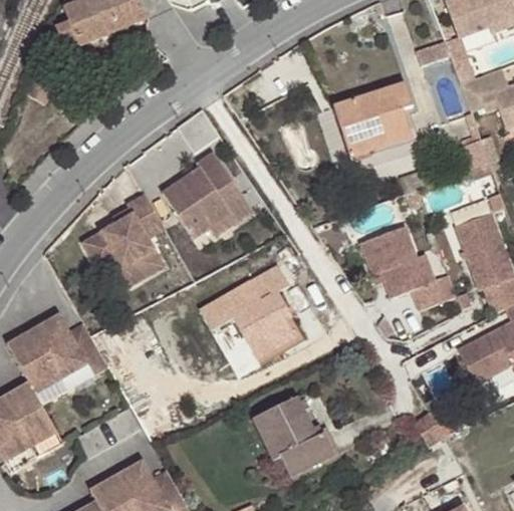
[(64,0),(62,5),(69,20),(55,26),(66,50),(148,16),(138,0),(64,0)]
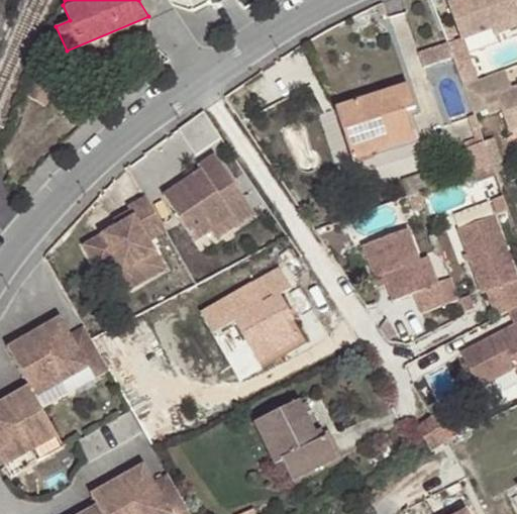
[(445,0),(458,34),(490,23),(516,12),(516,0),(445,0)]
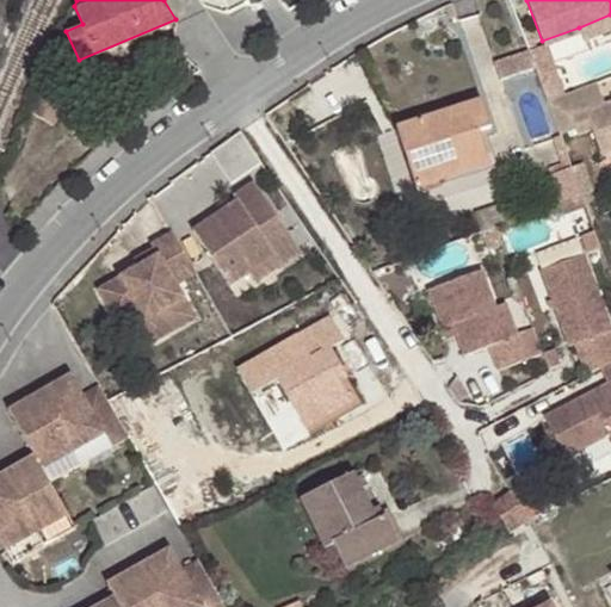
[(610,14),(579,28),(580,35),(610,22),(610,14)]
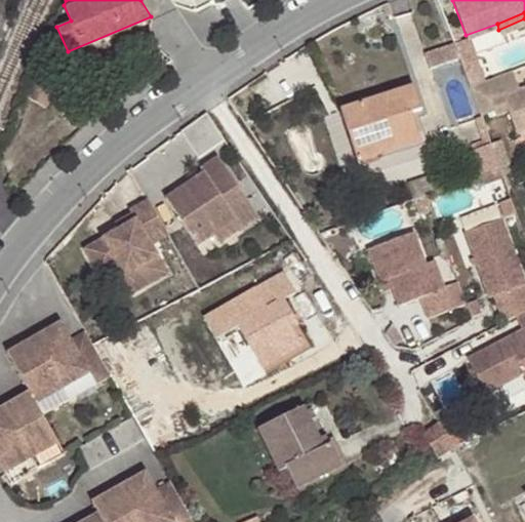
[(512,66),(468,83),(479,113),(492,108),(494,112),(507,107),(515,129),(524,125),(524,83),(519,86),(512,66)]
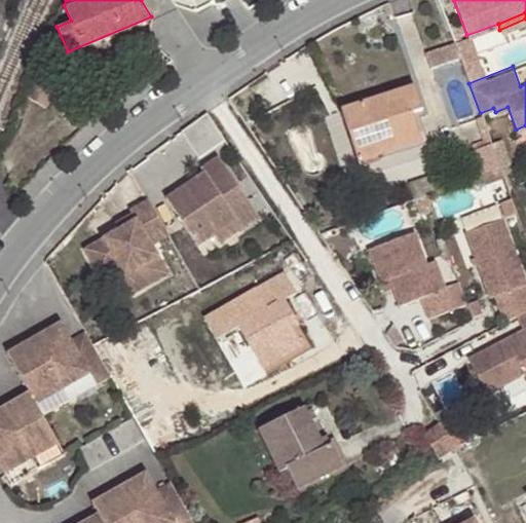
[(28,95),(43,103),(55,80),(39,72),(28,95)]
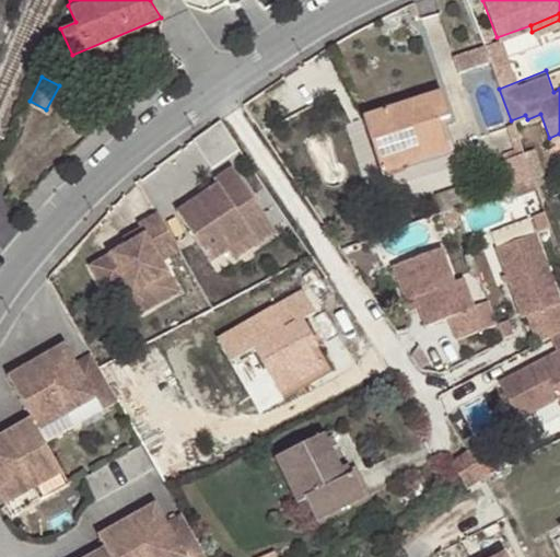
[(382,172),(408,163),(405,153),(444,141),(436,117),(450,114),(441,89),(363,114),(382,172)]
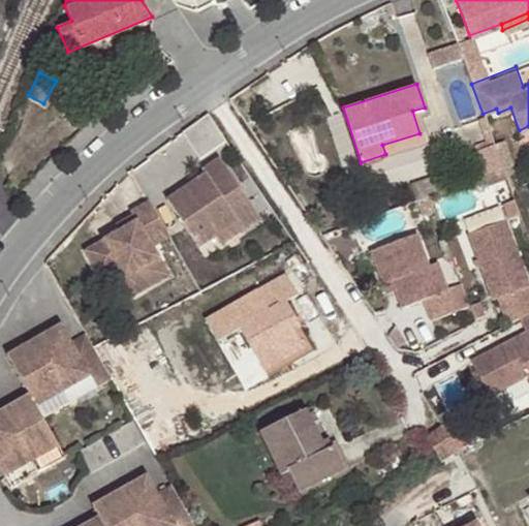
[(382,145),(385,154),(423,142),(419,133),(382,145)]
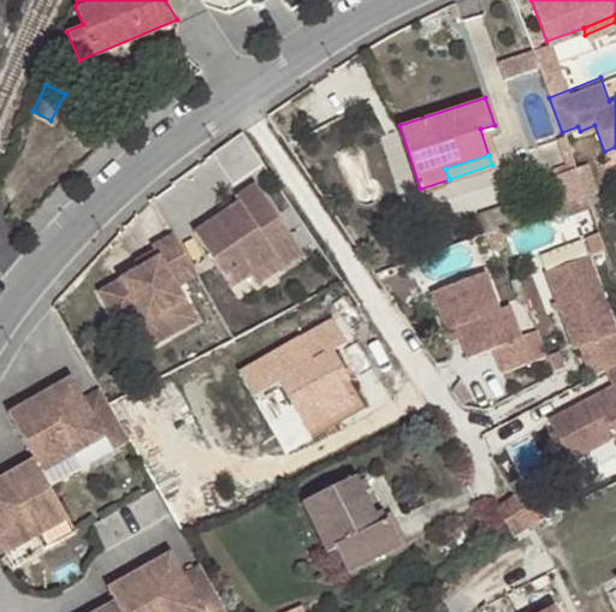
[(591,160),(560,170),(567,195),(598,186),(591,160)]
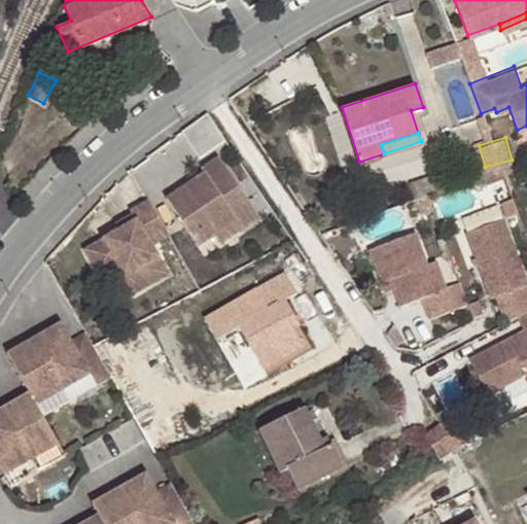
[(243,228),(260,216),(219,156),(203,168),(205,172),(190,182),(194,186),(187,190),(184,186),(167,199),(199,246),(215,235),(237,219),(243,228)]
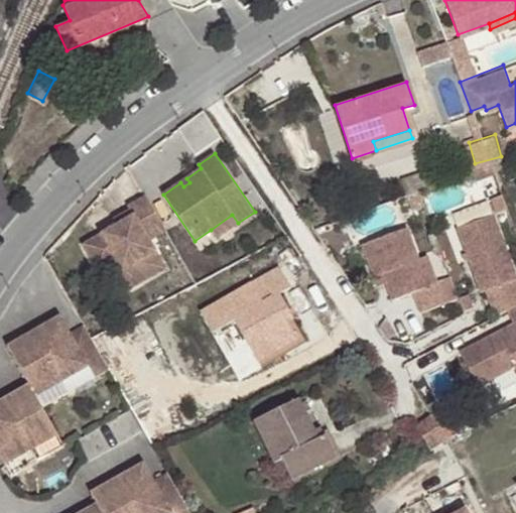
[(186,178),(180,182),(183,186),(189,182),(186,178)]
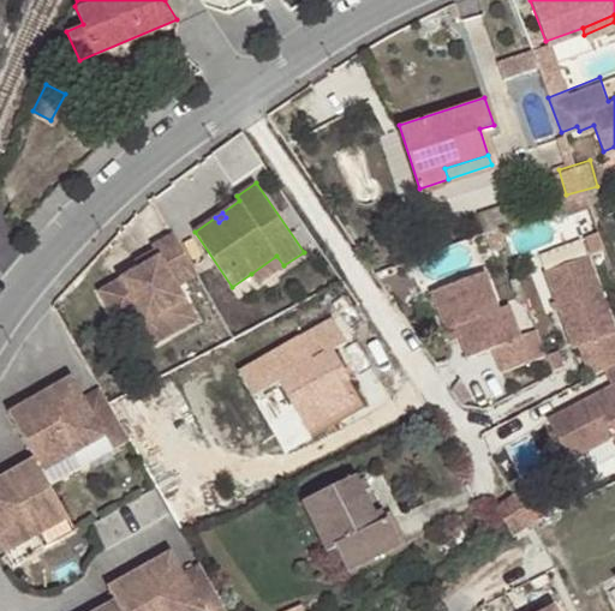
[(178,285),(199,274),(177,232),(155,244),(156,247),(161,256),(142,267),(101,288),(113,312),(136,300),(147,321),(159,313),(169,333),(197,318),(178,285)]
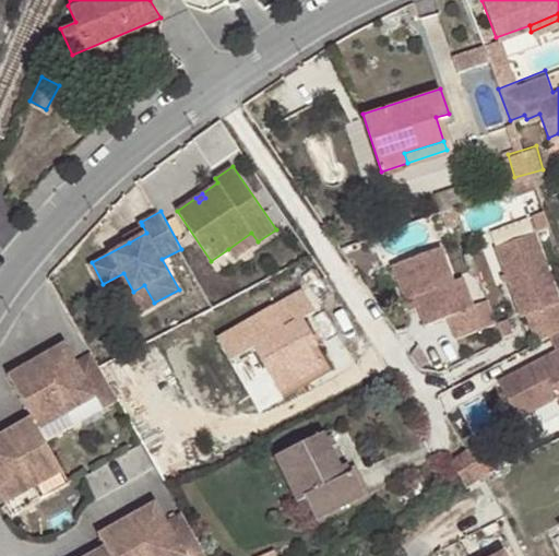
[(546,329),(558,320),(558,300),(531,224),(491,239),(518,308),(523,307),(533,335),(546,329)]
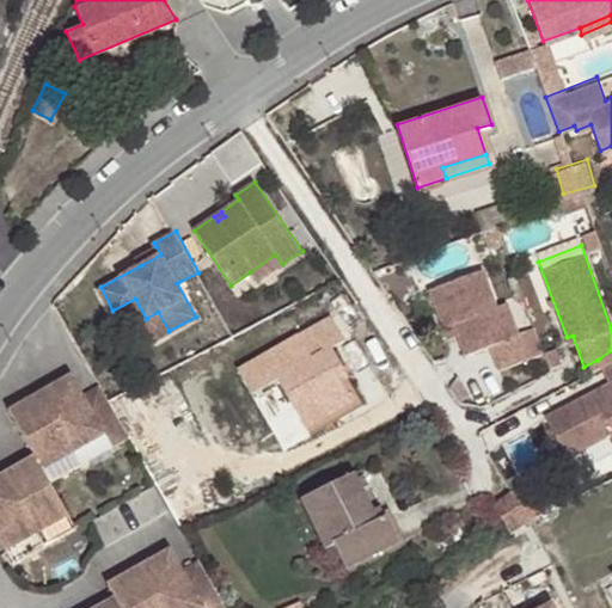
[(141,265),(160,255),(155,246),(136,258),(141,265)]
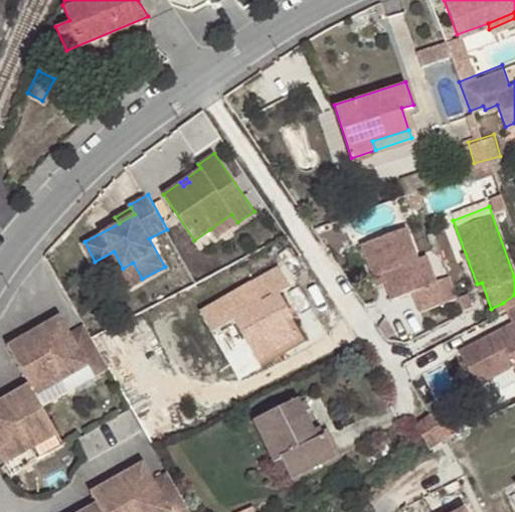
[(231,214),(210,229),(215,237),(237,222),(231,214)]
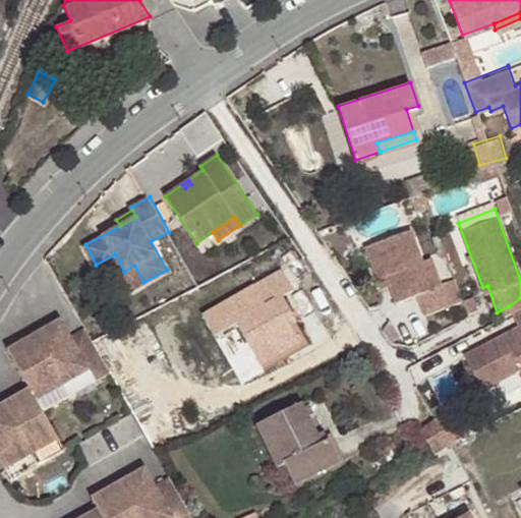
[(422,308),(460,295),(453,274),(439,279),(428,252),(420,255),(409,224),(364,240),(375,273),(384,270),(388,279),(394,296),(414,289),(422,308)]
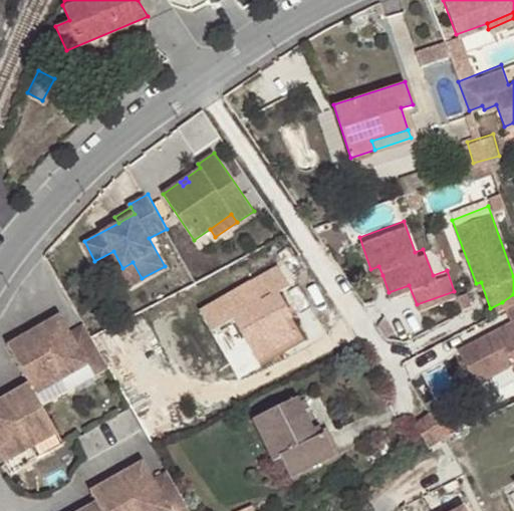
[(436,270),(448,267),(443,247),(431,250),(436,270)]
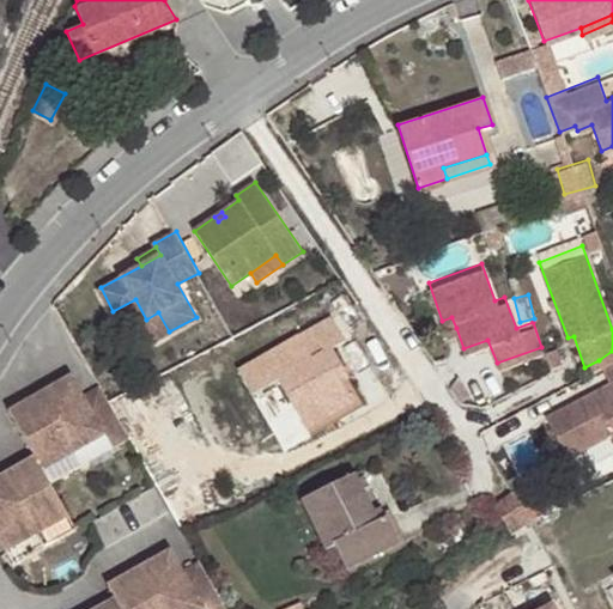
[(135,299),(113,311),(117,318),(132,311),(150,343),(169,332),(158,312),(146,320),(135,299)]
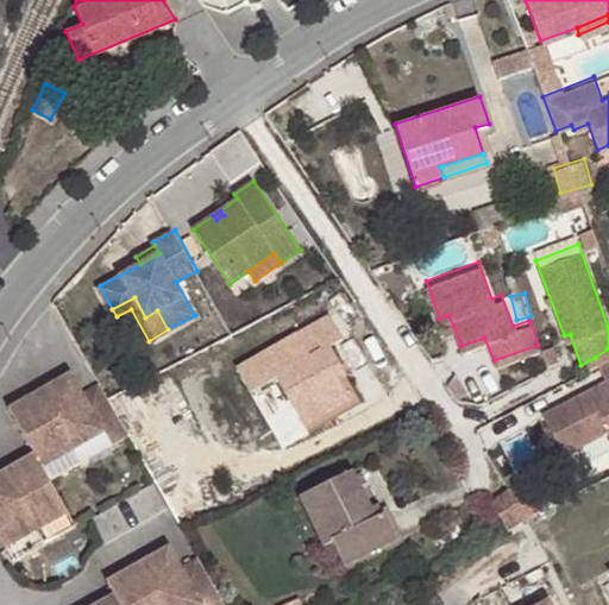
[(299,332),(301,338),(334,319),(331,314),(299,332)]
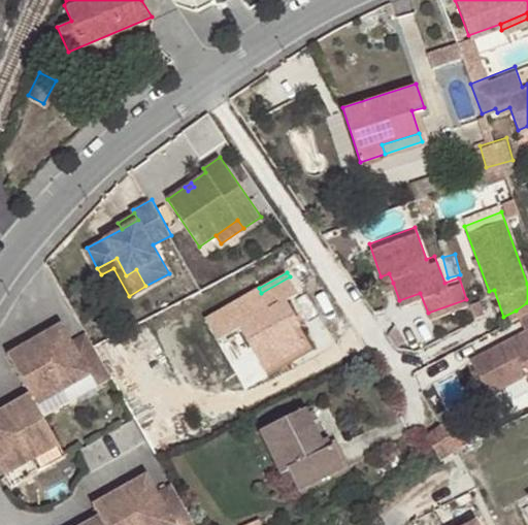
[(389,273),(381,276),(384,286),(393,283),(389,273)]
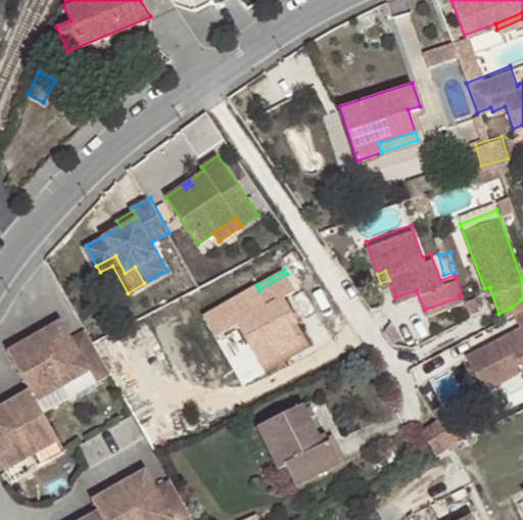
[(287,274),(258,290),(267,305),(240,320),(263,363),(301,342),(292,324),(288,318),(294,316),(284,294),(294,289),(287,274)]
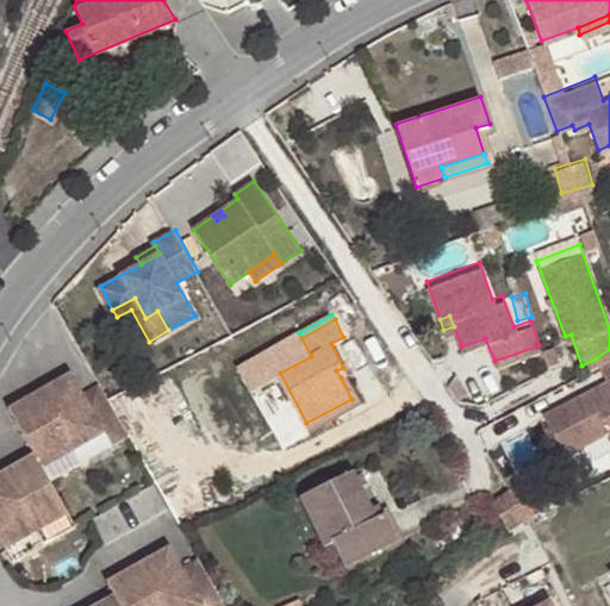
[(609,349),(596,358),(605,374),(542,410),(565,448),(607,424),(609,429),(609,349)]
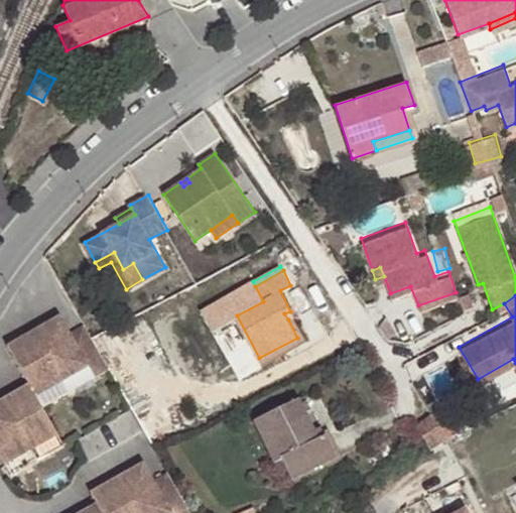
[(284,313),(288,319),(293,317),(290,311),(284,313)]
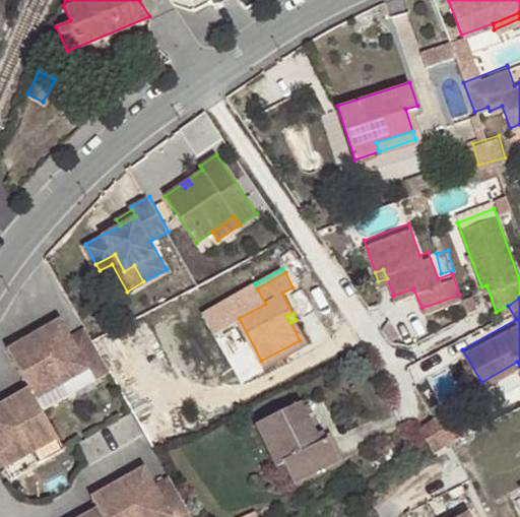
[(77,347),(68,331),(15,361),(27,383),(37,400),(0,421),(0,458),(12,480),(66,449),(50,422),(44,411),(95,381),(102,392),(117,384),(100,356),(85,364),(77,347)]
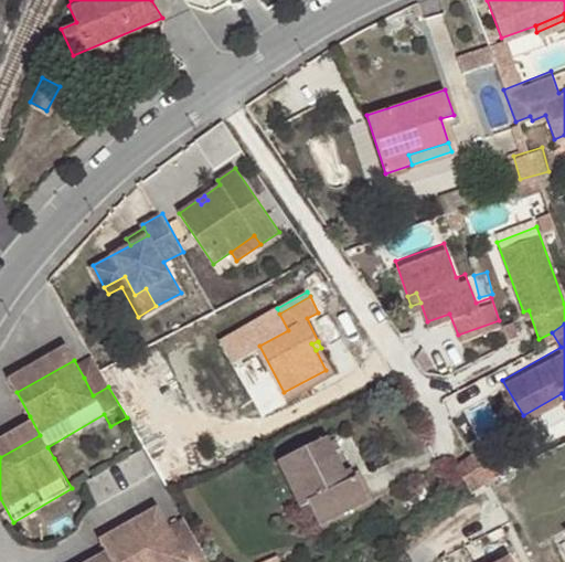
[(99,369),(84,378),(93,395),(108,386),(100,371),(99,369)]
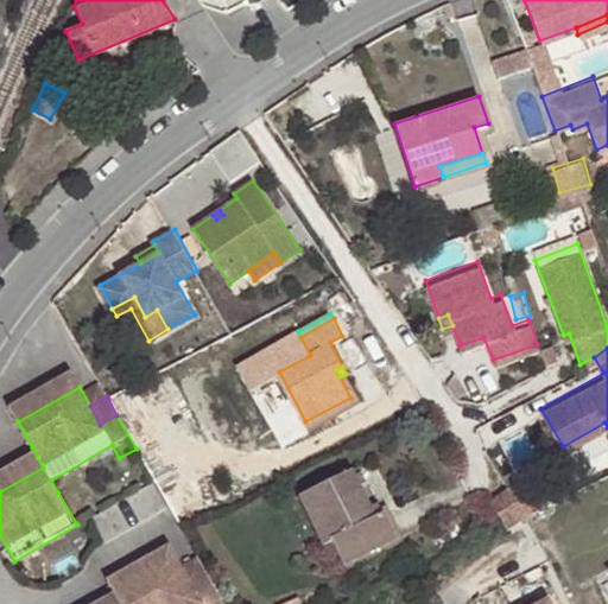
[(51,481),(58,493),(119,458),(112,445),(51,481)]
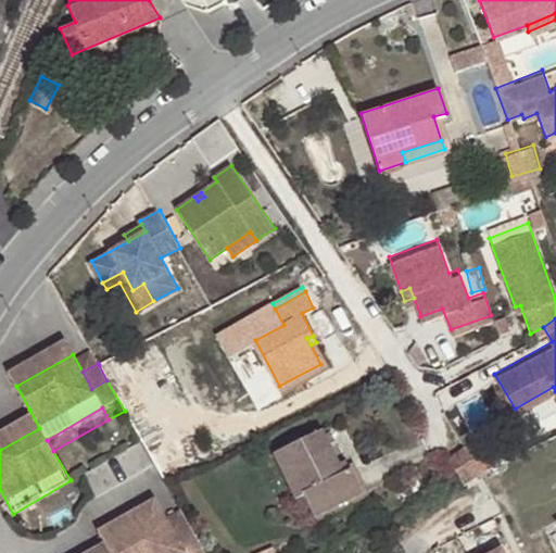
[(323,429),(276,454),(299,495),(305,492),(316,516),(363,493),(351,469),(345,473),(323,429)]
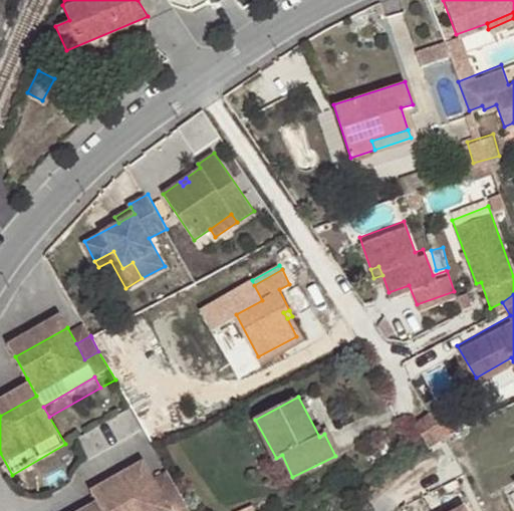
[(429,410),(413,421),(429,446),(447,436),(429,410)]
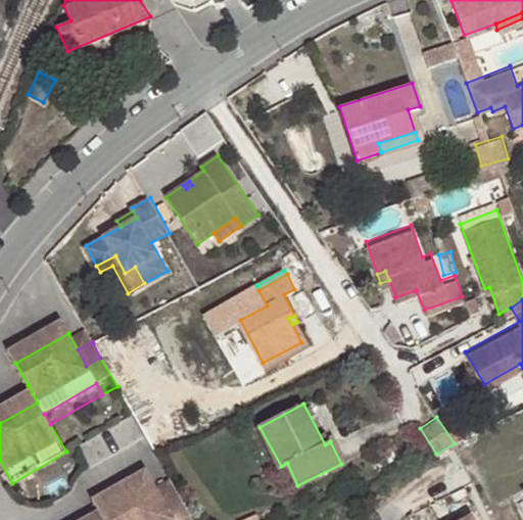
[(281,466),(259,427),(257,428),(279,468),(281,466)]
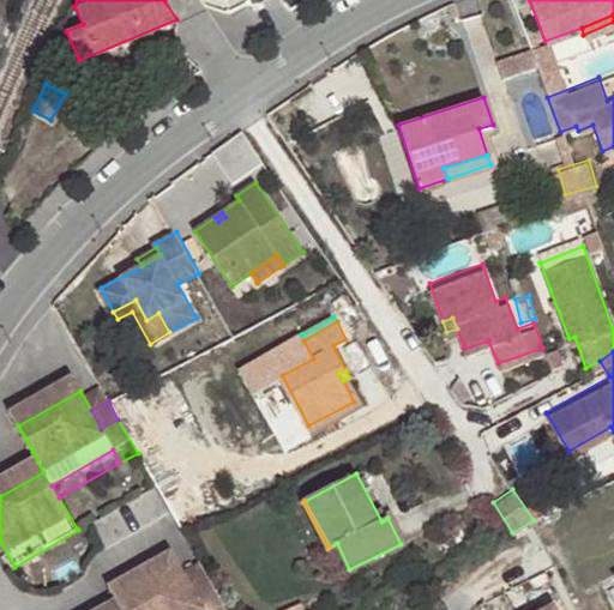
[(22,579),(85,543),(78,530),(14,567),(22,579)]
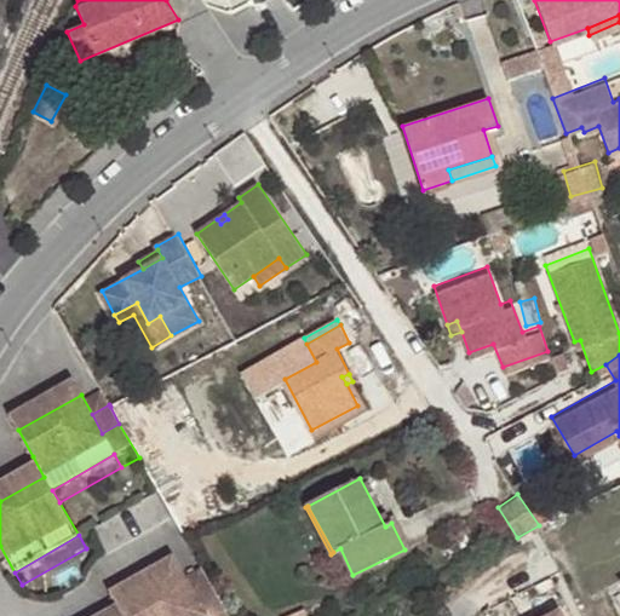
[(194,596),(184,577),(172,557),(109,592),(116,605),(98,615),(228,615),(211,586),(194,596)]
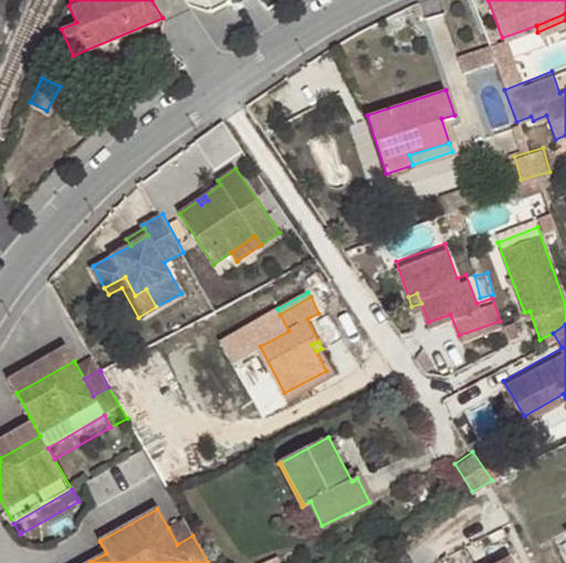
[(184,518),(168,528),(177,544),(192,535),(184,518)]
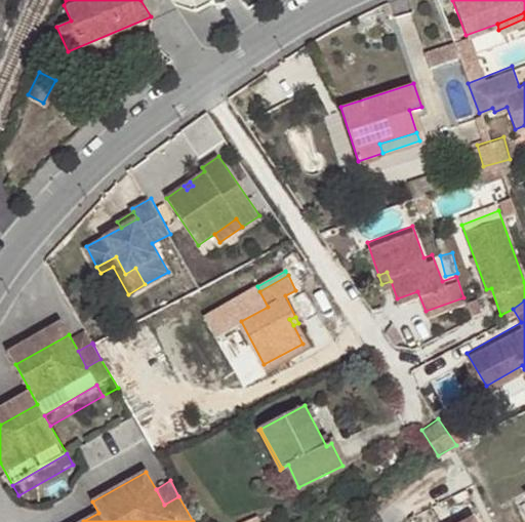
[(524,521),(524,490),(510,499),(522,521),(524,521)]
